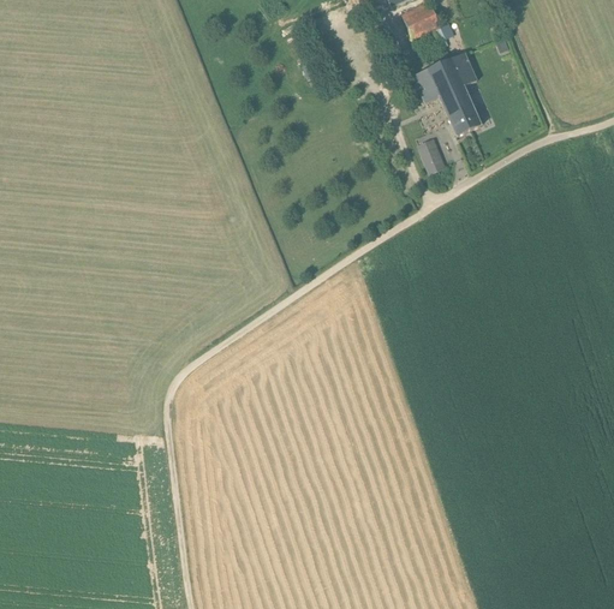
[(422,54),(451,41),(430,0),(427,0),(401,11),(422,54)]
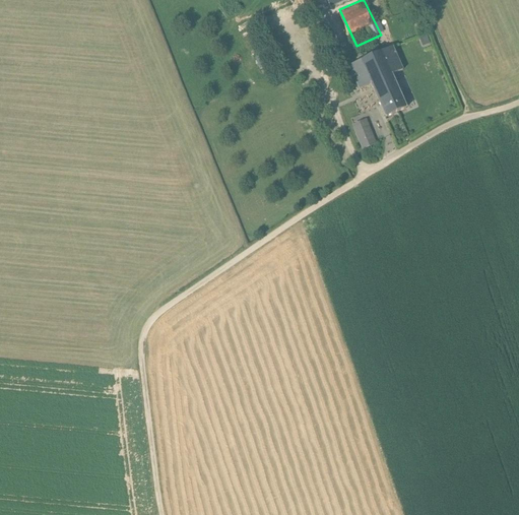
[(386,113),(407,104),(392,71),(403,65),(393,42),(349,62),(360,85),(372,79),(386,113)]
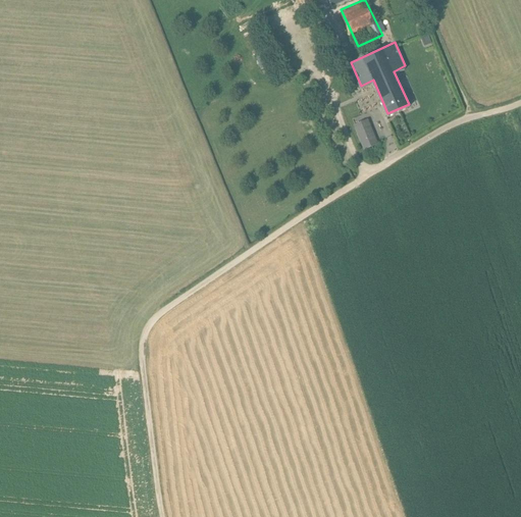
[(409,84),(403,87),(408,98),(414,94),(409,84)]
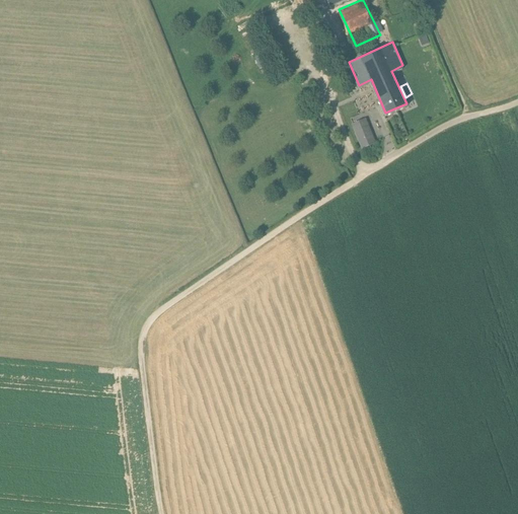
[(362,146),(377,139),(367,115),(352,121),(362,146)]
